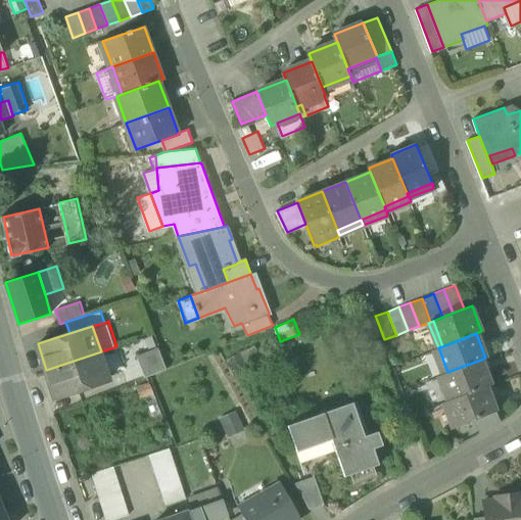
[(243,350),(249,362),(264,355),(258,343),(243,350)]
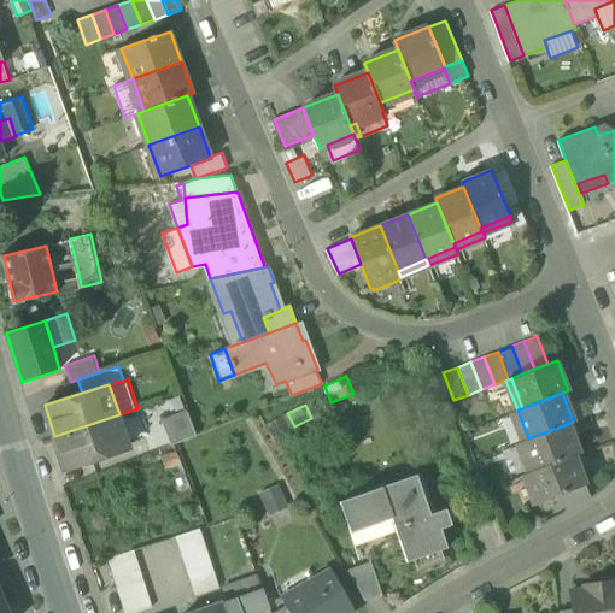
[(528,438),(517,410),(509,412),(521,441),(523,441),(528,438)]
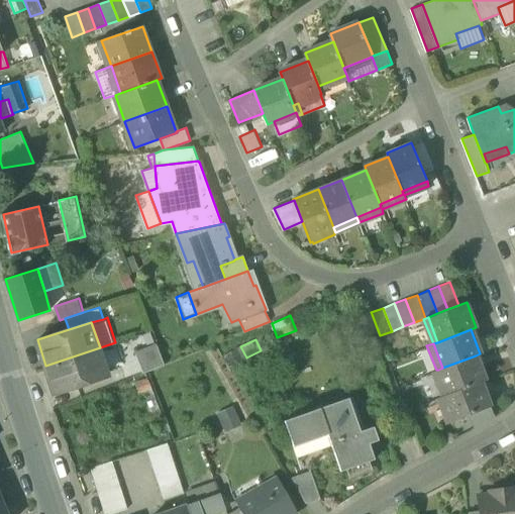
[(136,352),(144,373),(166,364),(158,344),(136,352)]
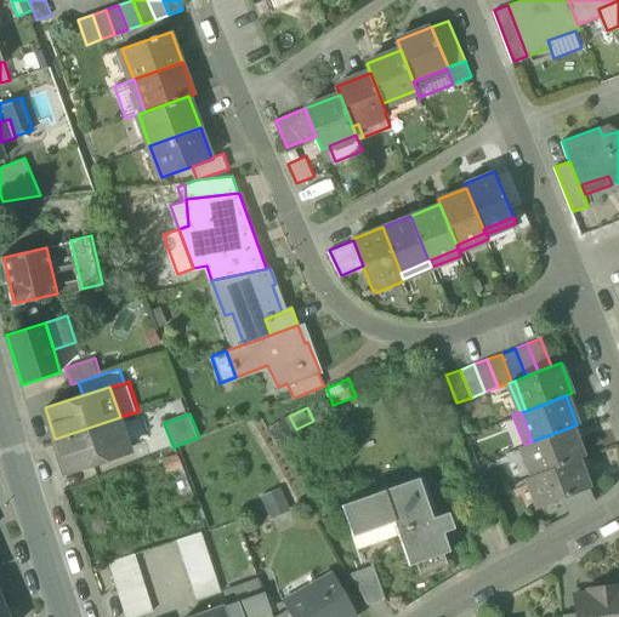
[(289,416),(288,415),(268,427),(276,440),(296,429),(289,416)]
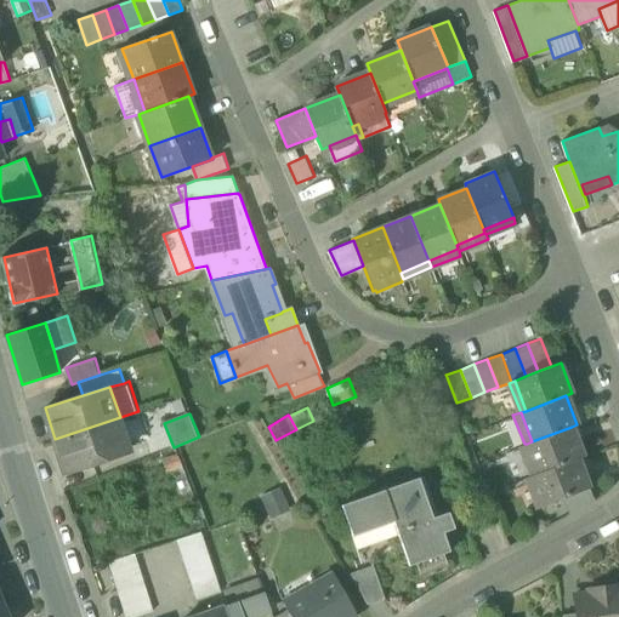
[(130,449),(120,417),(55,439),(66,472),(94,462),(94,461),(130,449)]
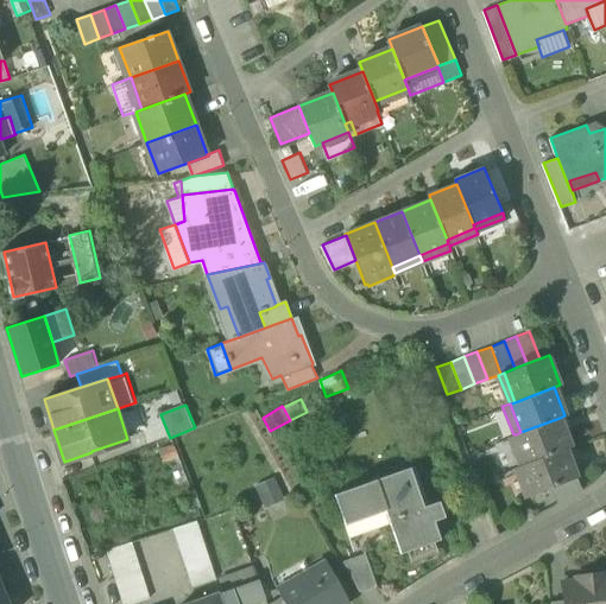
[(516,434),(526,463),(563,449),(570,445),(560,418),(521,432),(516,434)]
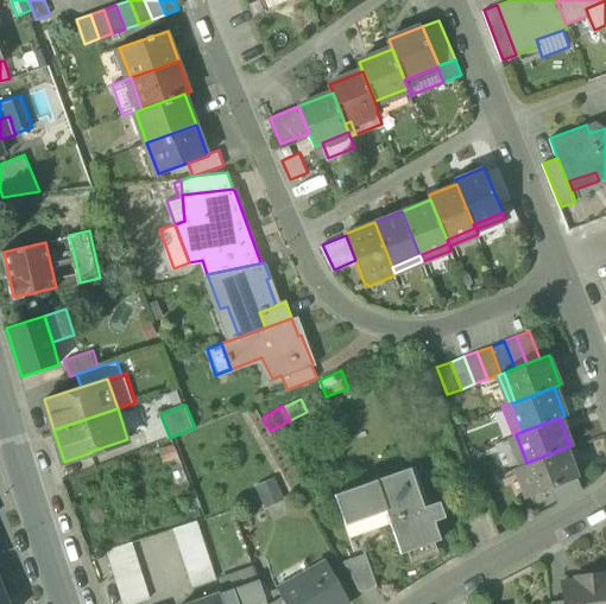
[(509,437),(519,465),(522,464),(526,463),(516,434),(513,434),(509,437)]
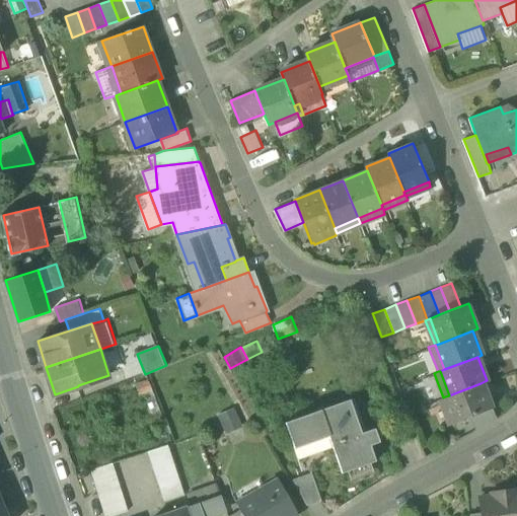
[(491,407),(481,383),(449,395),(445,396),(454,420),(446,423),(447,424),(470,415),(491,407)]
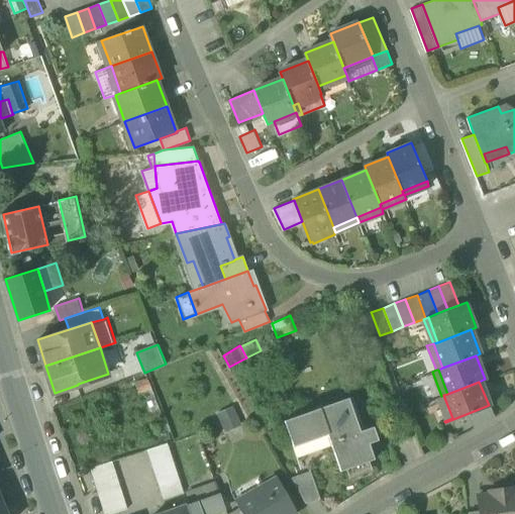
[(452,418),(443,395),(441,396),(436,397),(444,421),(452,418)]
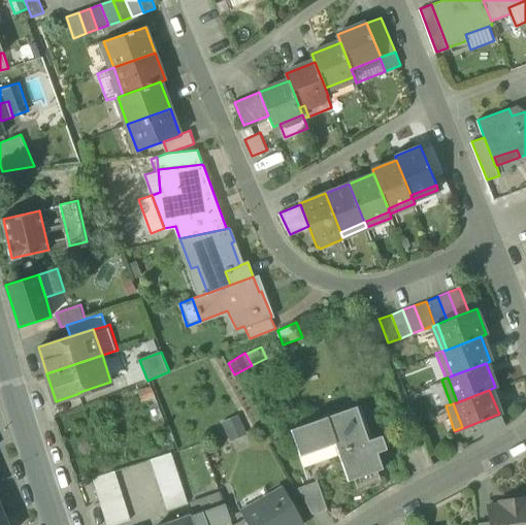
[(126,405),(71,424),(86,466),(140,449),(126,405)]
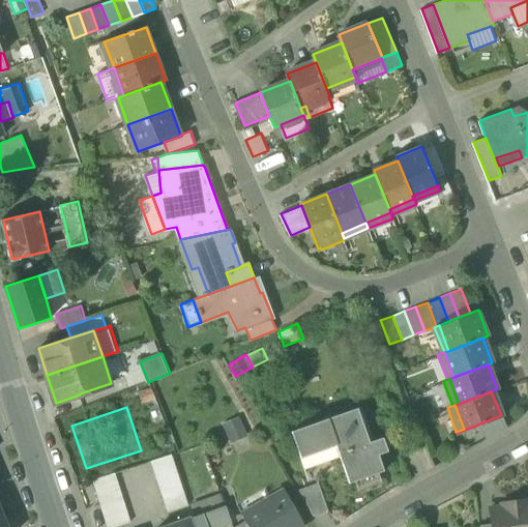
[(335,445),(348,482),(383,471),(374,441),(369,443),(357,407),(322,418),(323,423),(292,434),(300,458),(335,445)]
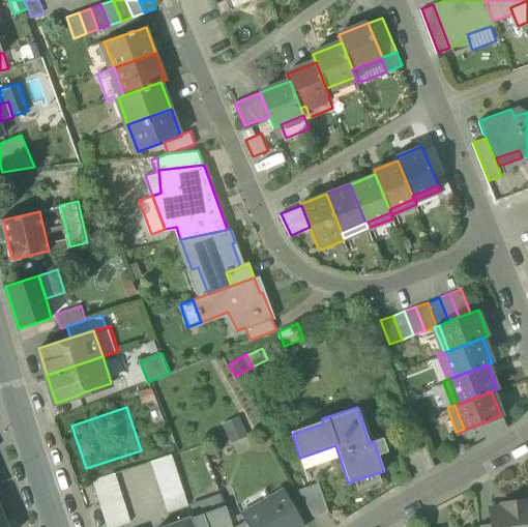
[(250,435),(240,414),(224,422),(232,442),(250,435)]
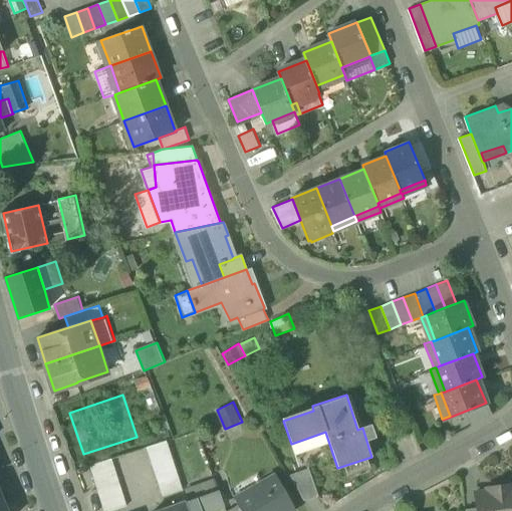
[(489,402),(486,403),(466,411),(472,425),(493,414),(489,402)]
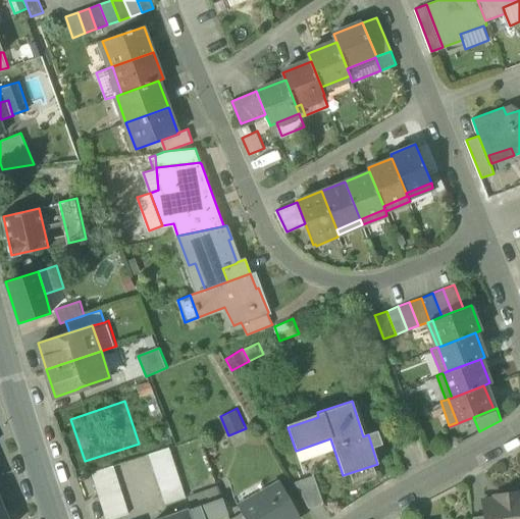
[(149,454),(165,505),(186,498),(168,447),(149,454)]
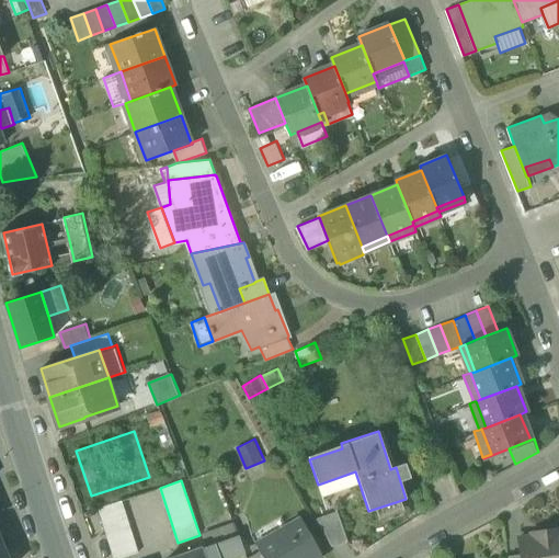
[(99,508),(114,557),(120,557),(138,553),(122,500),(99,508)]
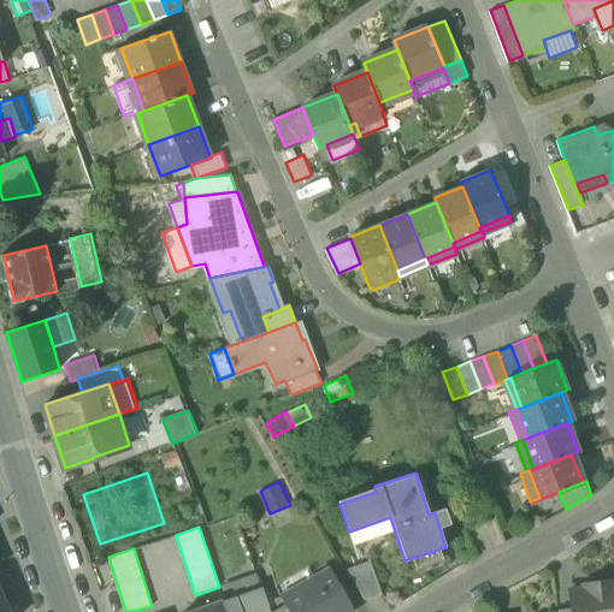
[(349,568),(366,599),(383,593),(372,560),(349,568)]
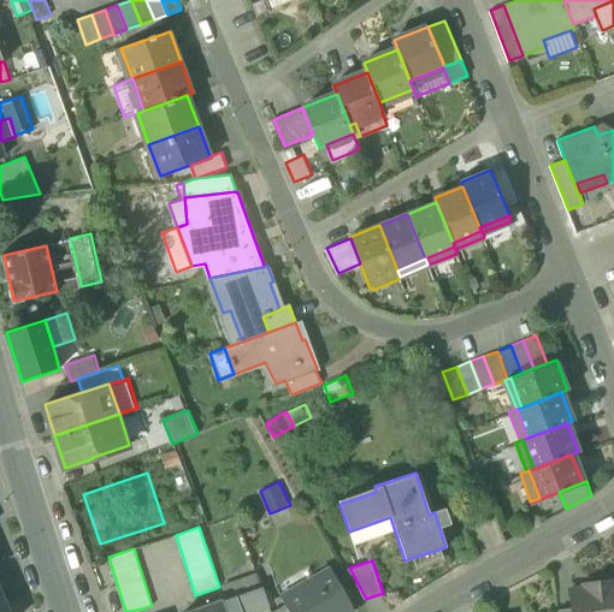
[(290,611),(349,611),(355,608),(331,568),(300,586),(303,592),(285,601),(290,611)]
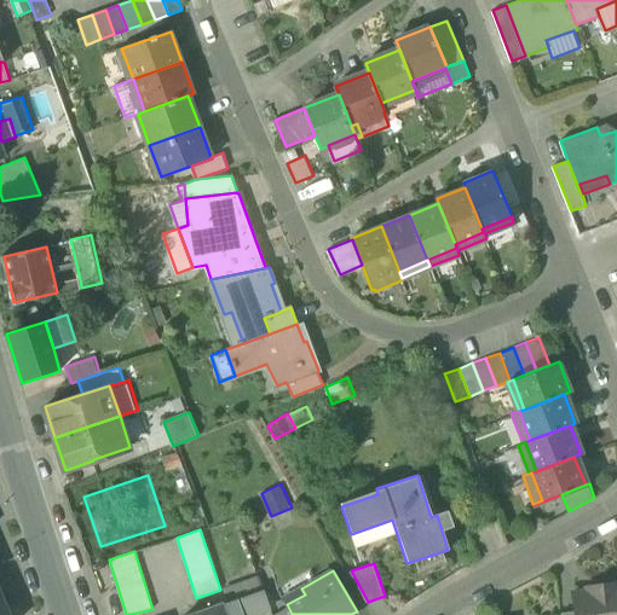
[(226,587),(231,602),(266,590),(260,575),(226,587)]
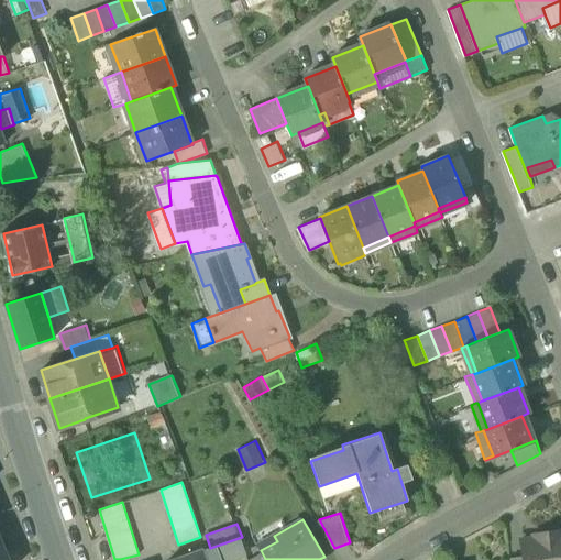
[(560,534),(521,539),(524,555),(524,559),(560,559),(560,534)]
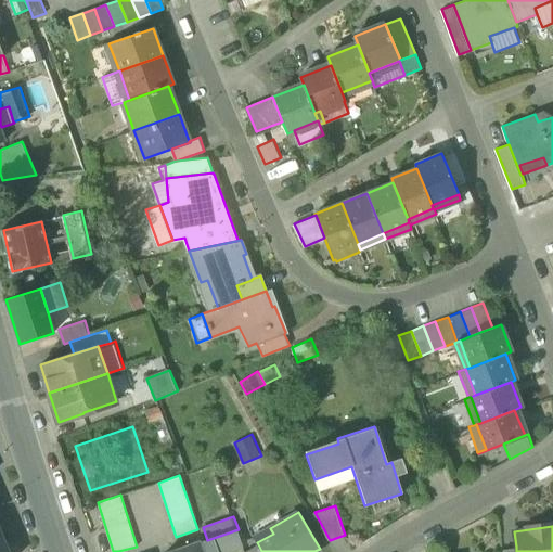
[(0,551),(10,551),(0,528),(0,551)]
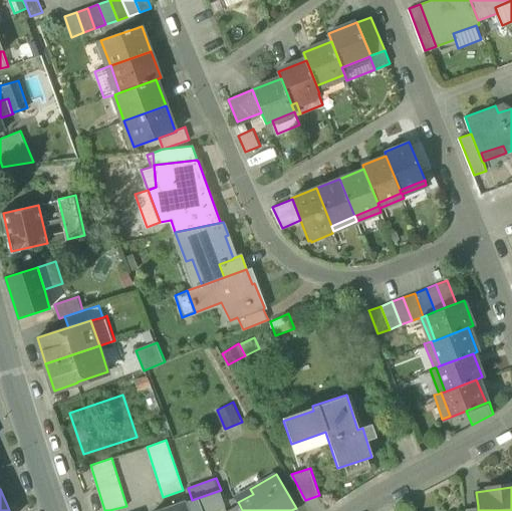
[(235,498),(238,502),(253,494),(250,489),(235,498)]
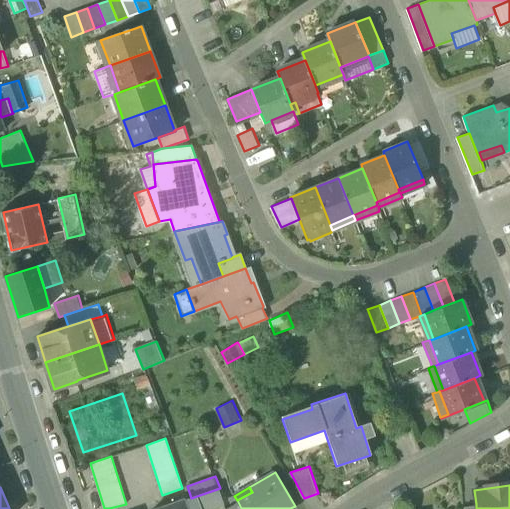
[(205,508),(224,502),(220,488),(191,498),(185,500),(187,508),(205,508)]
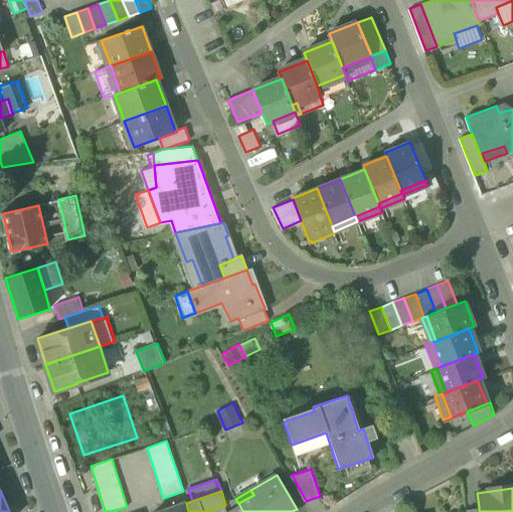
[(188,511),(186,503),(185,502),(158,511),(188,511)]
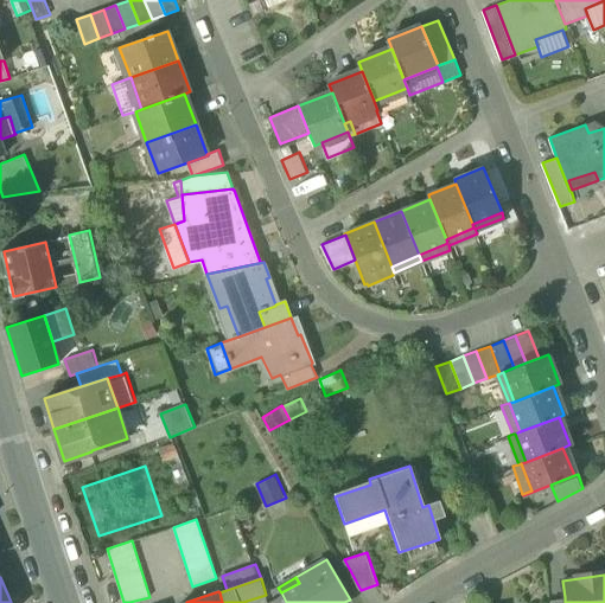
[(268,600),(269,602),(286,602),(281,592),(268,600)]
